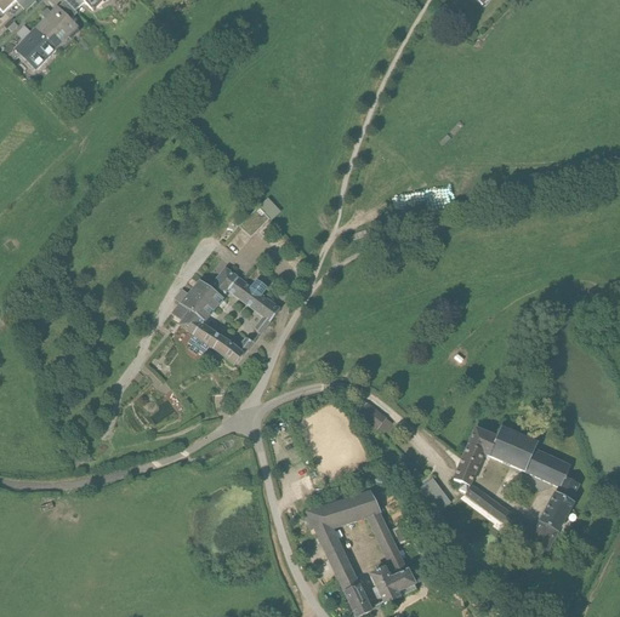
[(0,0),(0,4),(5,10),(15,0),(20,0),(27,9),(35,0),(0,0)]
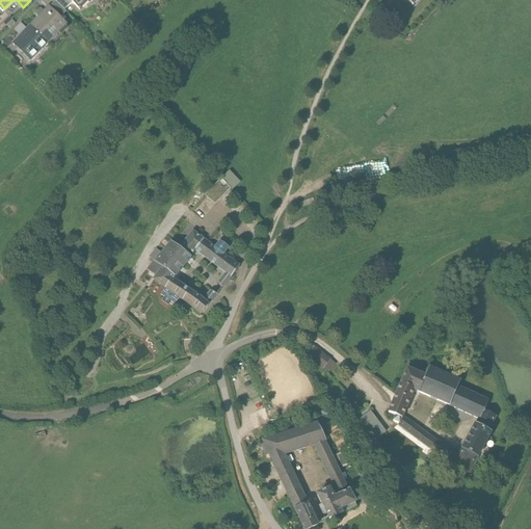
[(67,8),(64,6),(58,0),(54,0),(51,3),(57,9),(56,10),(60,15),(67,8)]
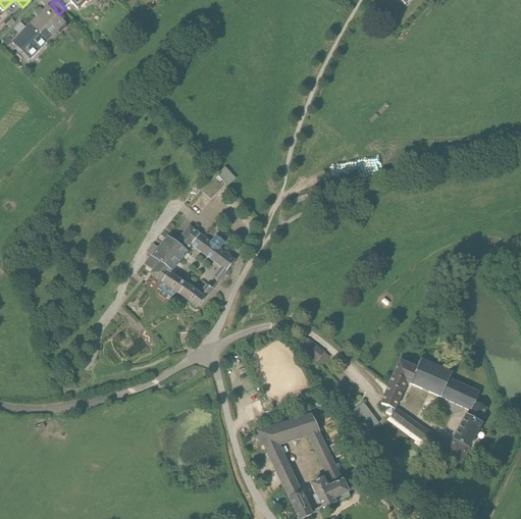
[(29,20),(45,38),(46,38),(64,18),(59,14),(55,10),(56,9),(50,3),(49,4),(47,2),(29,20)]
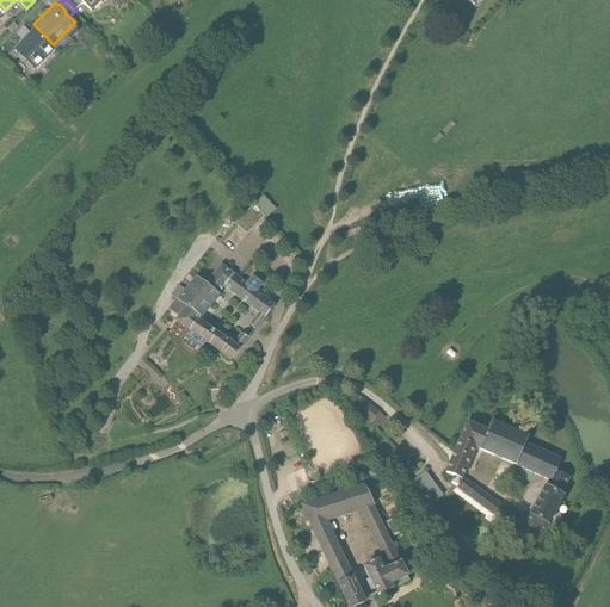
[(42,56),(53,44),(34,24),(16,43),(22,49),(34,61),(39,55),(42,56)]
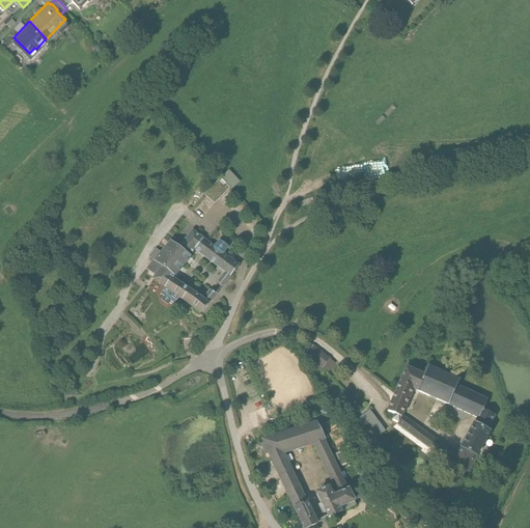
[(9,52),(19,43),(14,37),(4,47),(9,52)]
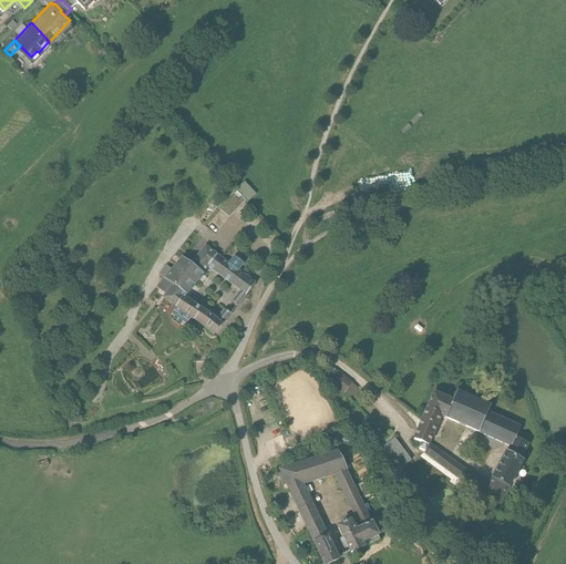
[(236,186),(218,204),(230,215),(247,197),(248,198),(257,191),(245,178),(236,186)]
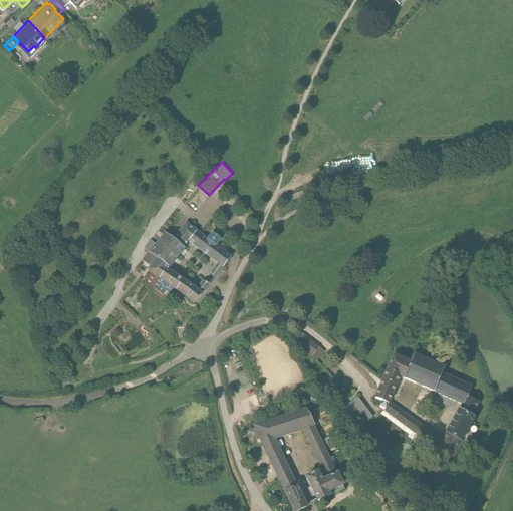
[(208,236),(188,220),(174,237),(185,245),(190,239),(219,261),(211,270),(215,275),(214,276),(215,277),(232,255),(217,243),(222,237),(213,230),(208,236)]
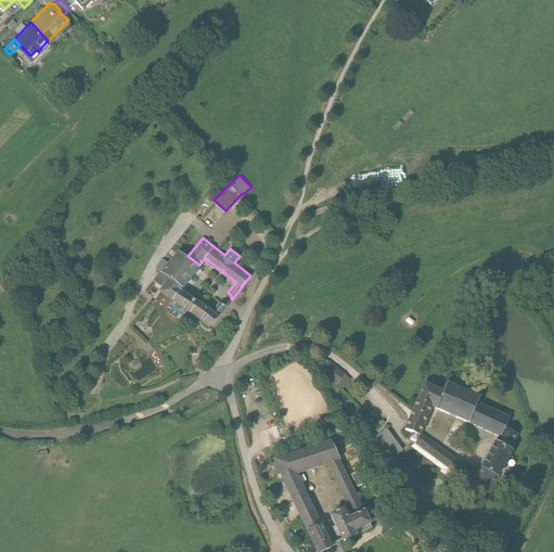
[(163,270),(170,277),(182,286),(188,280),(189,281),(192,278),(191,277),(196,270),(197,271),(200,268),(198,267),(200,265),(188,256),(179,248),(179,249),(179,251),(168,264),(164,269),(164,270),(163,269),(162,270),(163,270)]
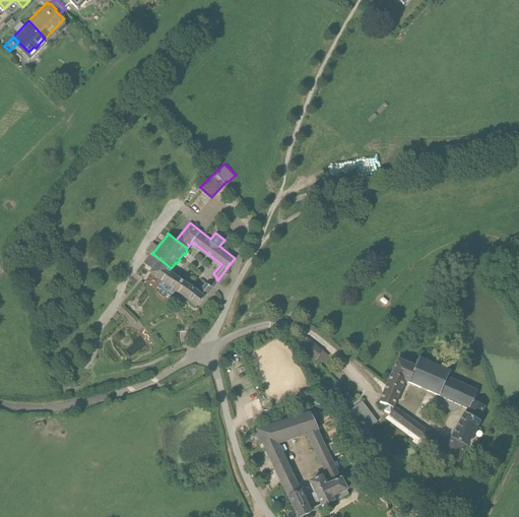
[(152,242),(148,248),(153,252),(157,247),(152,242)]
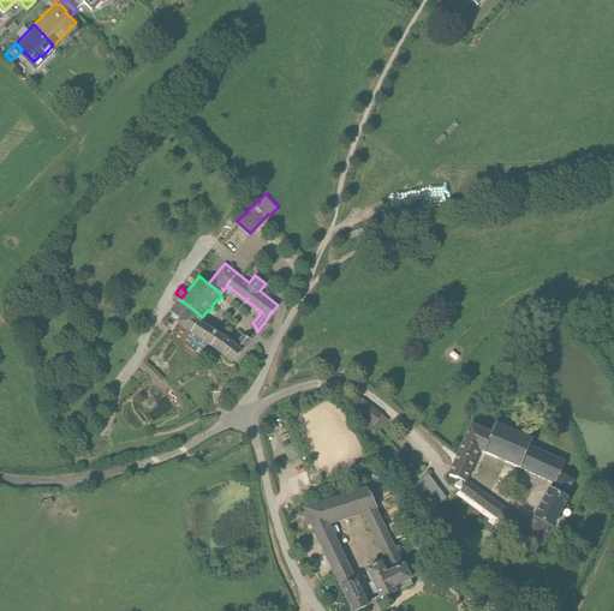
[(171,312),(179,319),(189,306),(180,299),(171,312)]
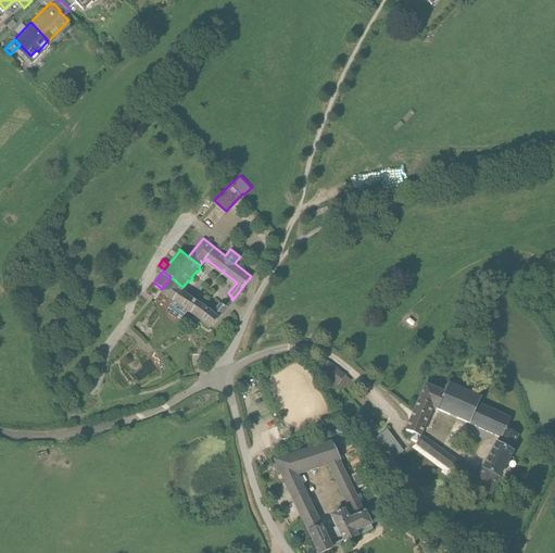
[(227,304),(221,302),(213,311),(205,305),(181,289),(183,287),(171,277),(162,289),(174,298),(168,305),(173,308),(169,311),(177,316),(179,313),(183,315),(188,309),(198,316),(211,326),(228,304),(227,304)]
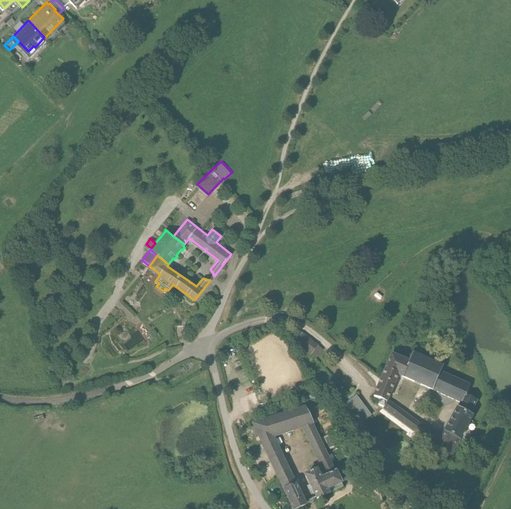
[(297,338),(303,331),(294,327),(292,331),(297,338)]
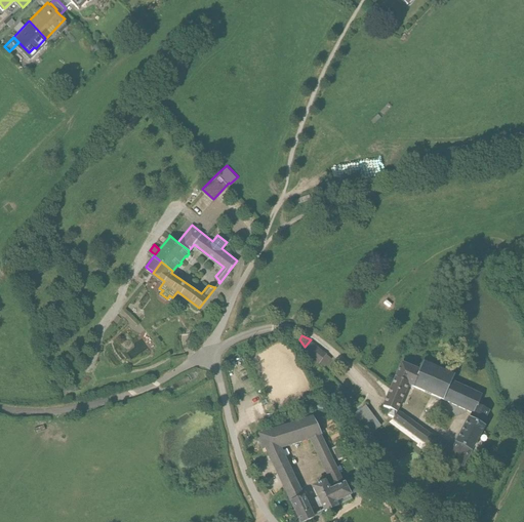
[(311,339),(305,347),(304,348),(304,349),(305,349),(320,360),(326,352),(311,339)]
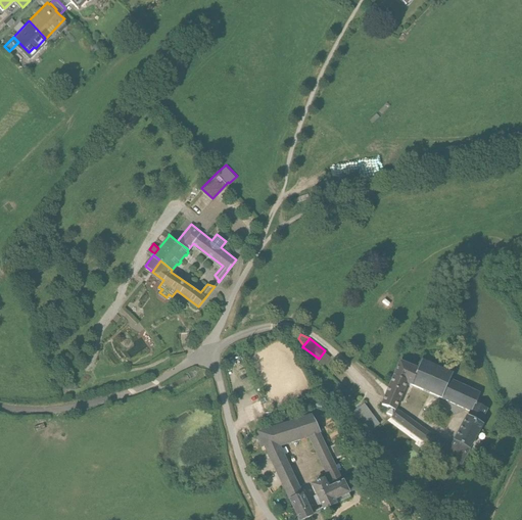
[(330,355),(325,350),(319,359),(324,363),(330,355)]
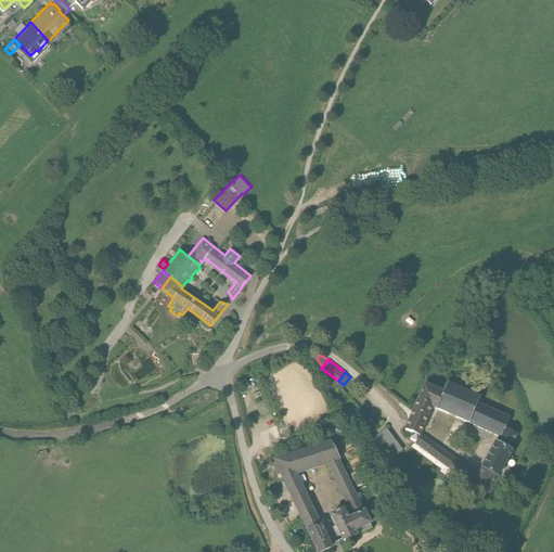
[(448,381),(445,389),(438,407),(469,421),(478,400),(481,395),(448,381)]
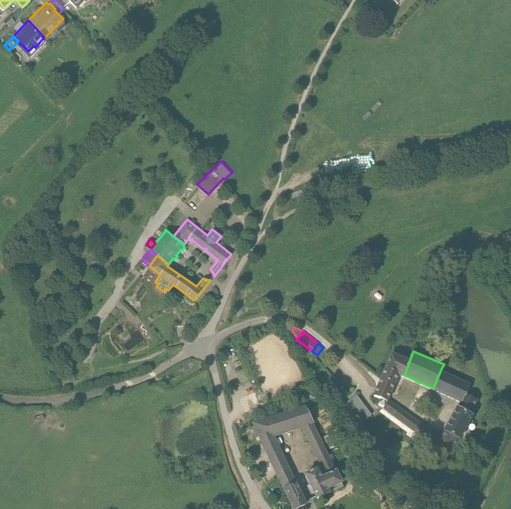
[(410,359),(392,352),(390,358),(374,394),(381,397),(379,402),(384,404),(388,398),(399,372),(404,375),(410,359)]
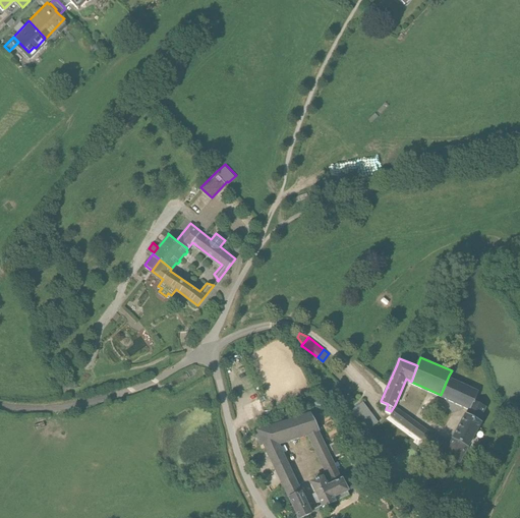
[(478,390),(449,376),(441,395),(469,407),(474,401),(478,390)]
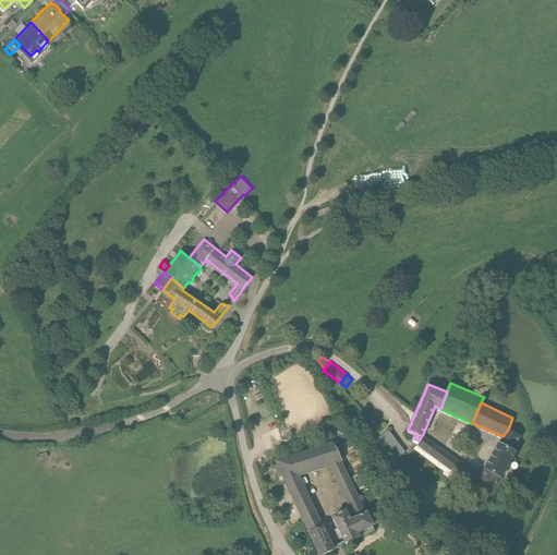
[(404,450),(389,430),(375,441),(390,461),(404,450)]
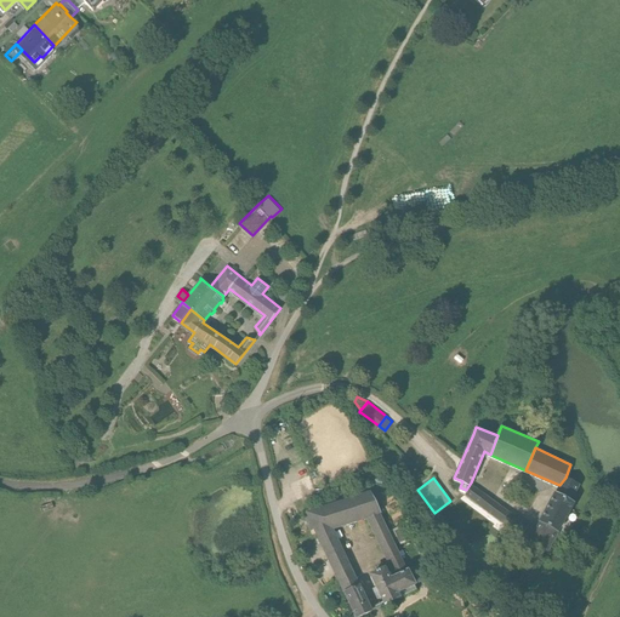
[(579,483),(566,478),(559,485),(556,492),(570,500),(579,483)]
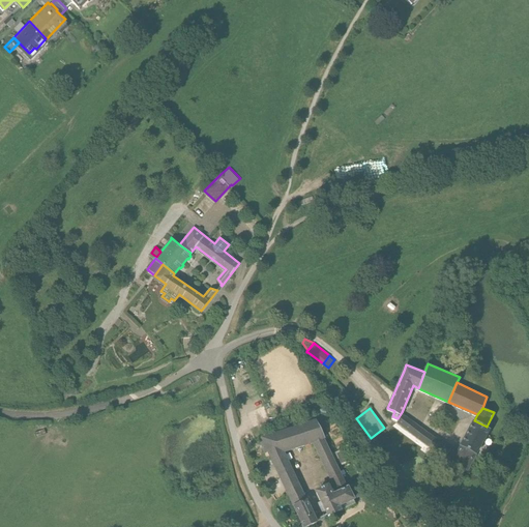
[(437,437),(402,412),(398,418),(398,419),(452,460),(453,460),(459,450),(438,436),(437,437)]
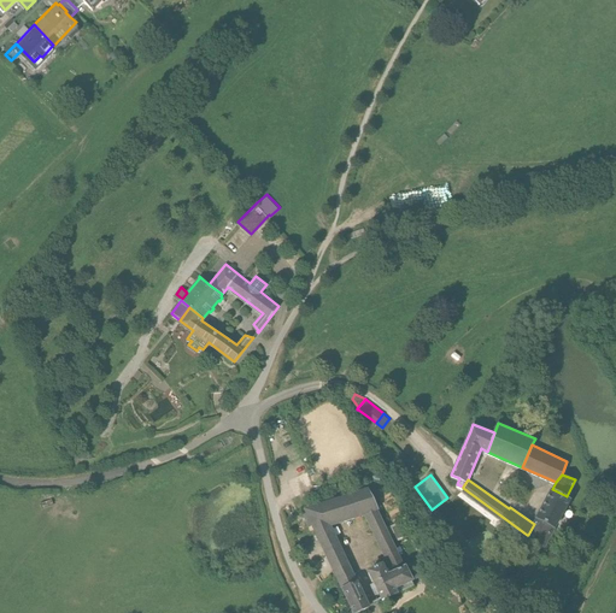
[(344,585),(358,579),(332,523),(367,512),(389,560),(383,564),(388,573),(406,565),(405,563),(393,540),(386,526),(379,508),(368,488),(322,502),(306,507),(317,528),(329,556),(344,585)]
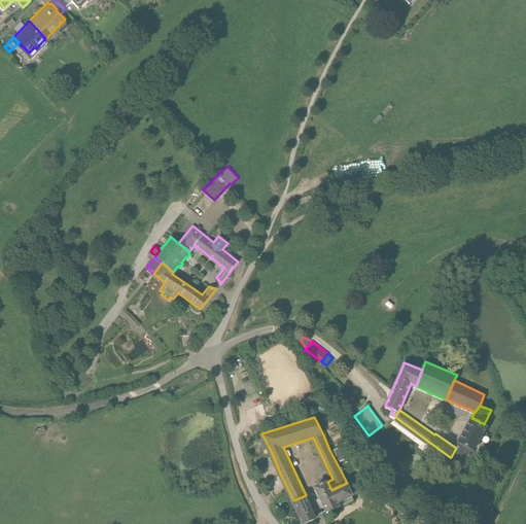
[(486,426),(484,424),(471,418),(459,442),(474,449),(486,426)]
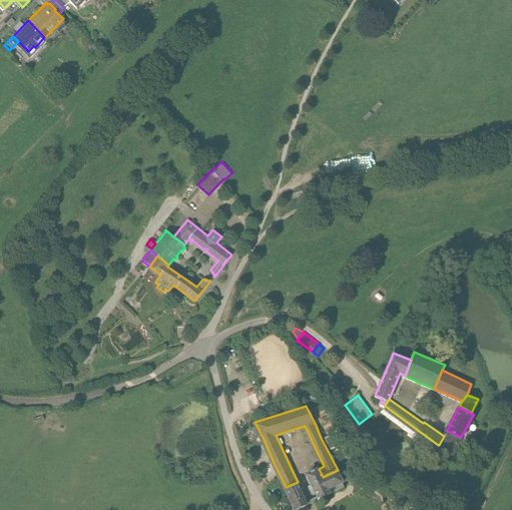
[(452,453),(461,437),(447,430),(444,436),(439,445),(452,453)]
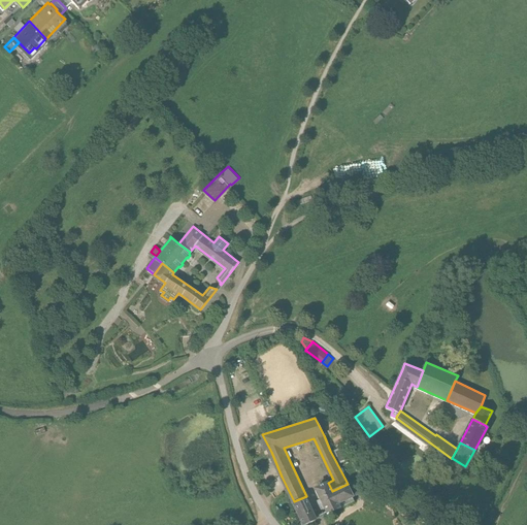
[(342,445),(330,451),(336,462),(349,456),(342,445)]
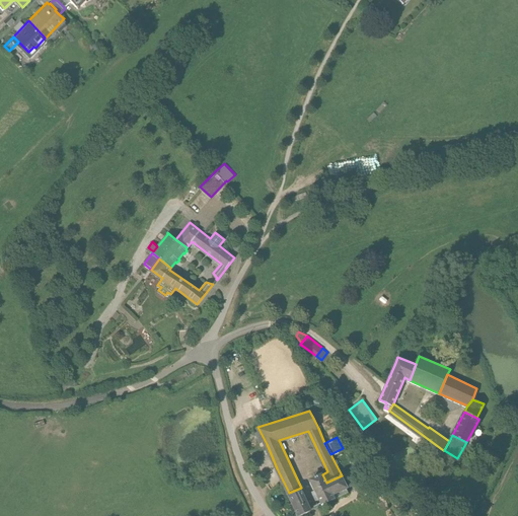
[(341,473),(342,475),(346,486),(362,477),(356,465),(341,473)]
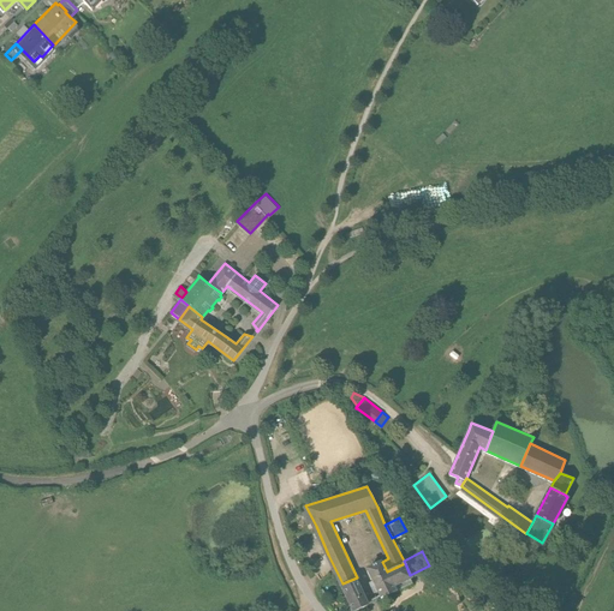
[(387,571),(382,562),(369,568),(381,594),(382,597),(397,591),(394,585),(411,577),(410,575),(405,563),(387,571)]
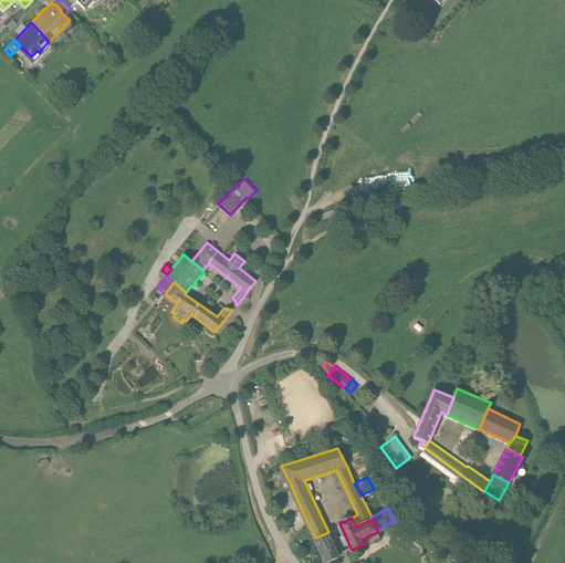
[(338,554),(328,532),(315,538),(326,562),(339,555),(338,554)]
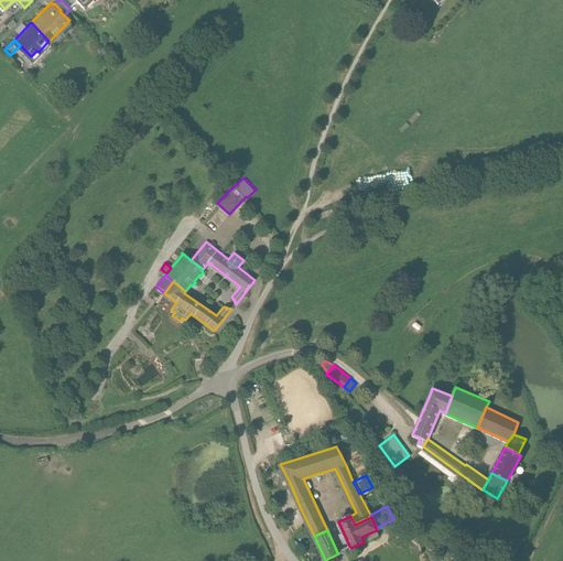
[(377,530),(361,537),(364,542),(379,535),(377,530)]
